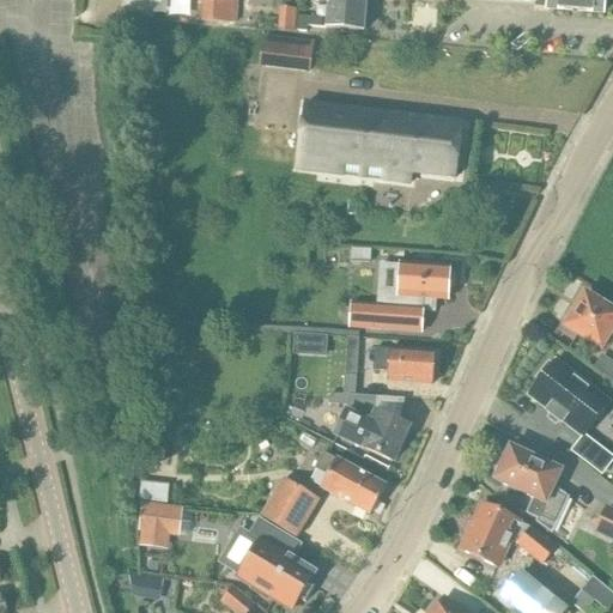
[(204,0),(204,20),(236,22),(236,0),(204,0)]
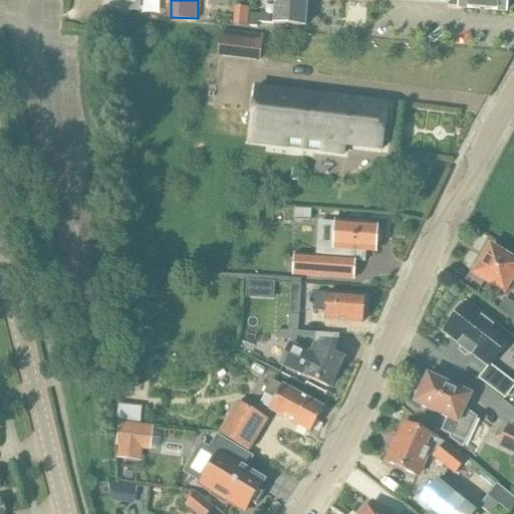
[(274,0),(273,24),(285,25),(305,26),(306,0),(274,0)]
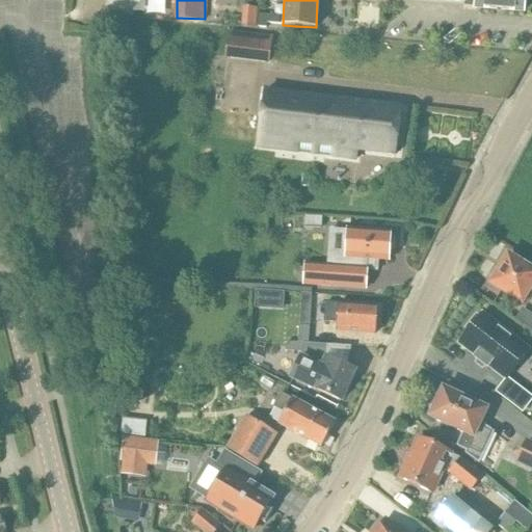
[(475,0),(475,8),(523,11),(524,0),(475,0)]
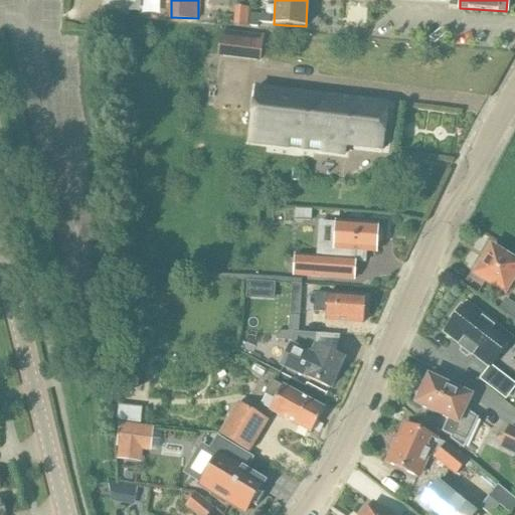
[(232,25),(246,26),(248,7),(233,6),(232,25)]
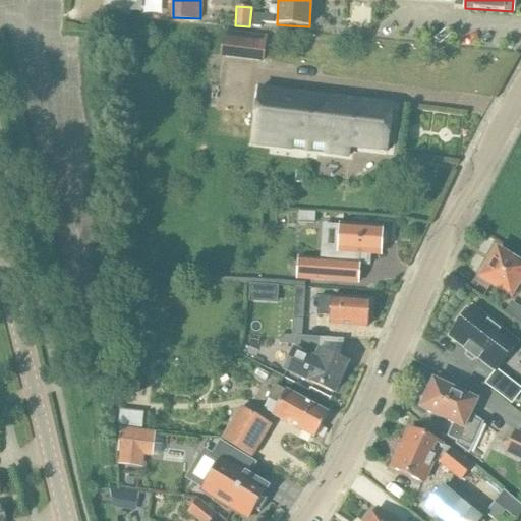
[(253,14),(252,26),(261,27),(262,23),(274,23),(274,16),(253,14)]
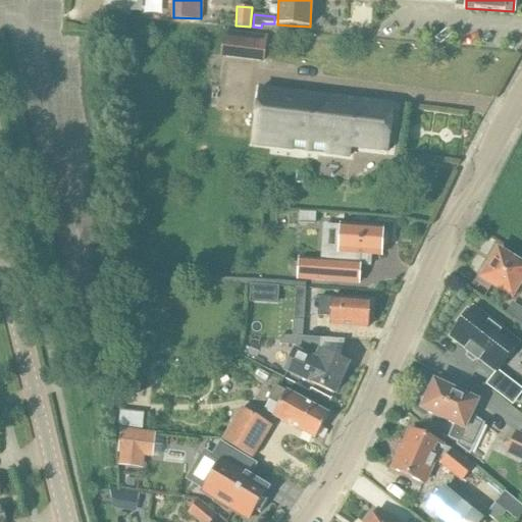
[(265,62),(267,38),(224,33),(221,57),(265,62)]
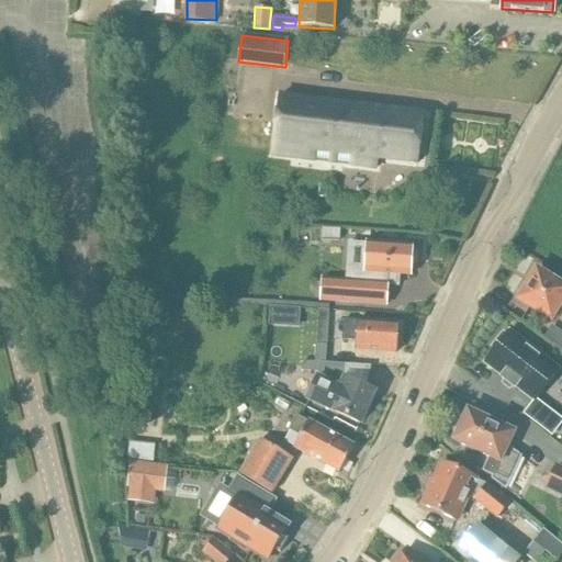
[(270,155),(353,166),(375,169),(377,159),(417,164),(424,114),(278,96),(270,155)]
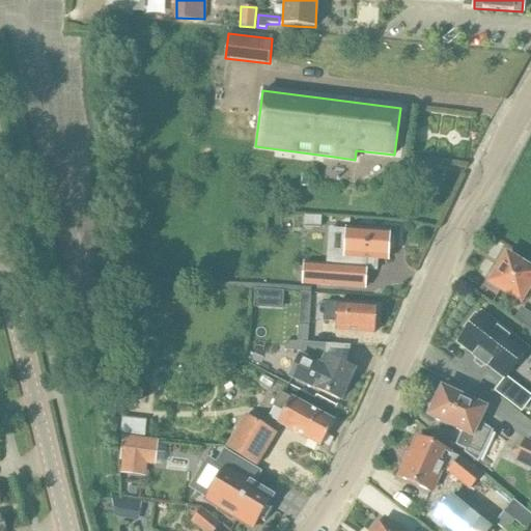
[(304,216),(304,226),(320,227),(322,217),(304,216)]
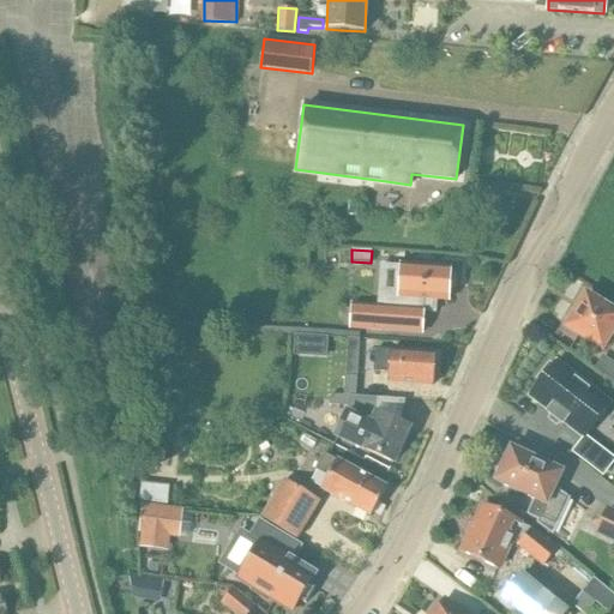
[(351,305),(349,329),(422,335),(423,313),(423,311),(422,311),(423,300),(437,301),(449,302),(450,290),(455,288),(456,276),(451,272),(452,269),(399,264),(399,265),(397,296),(385,295),(384,307),(377,306),(351,305)]
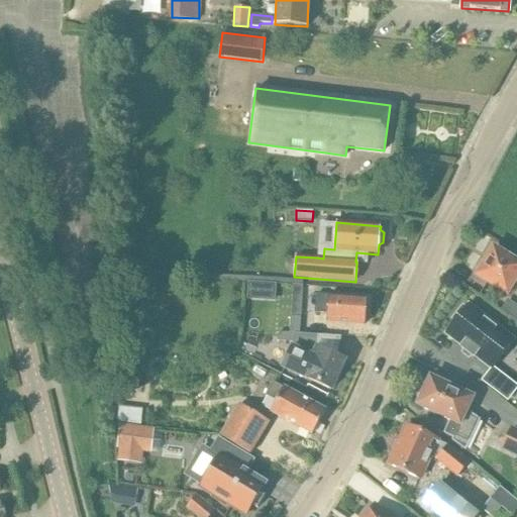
[(477,276),(494,287),(506,294),(514,281),(516,283),(516,263),(493,248),(477,276)]
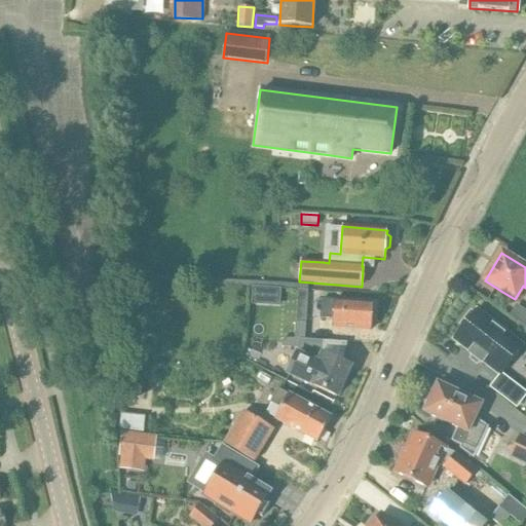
[(253,287),(252,305),(280,306),(282,289),(253,287)]
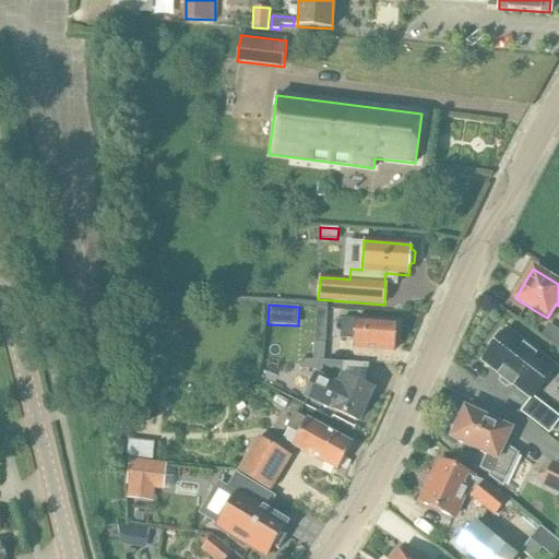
[(354,348),(371,349),(393,352),(395,322),(342,318),(340,339),(355,340),(354,348)]
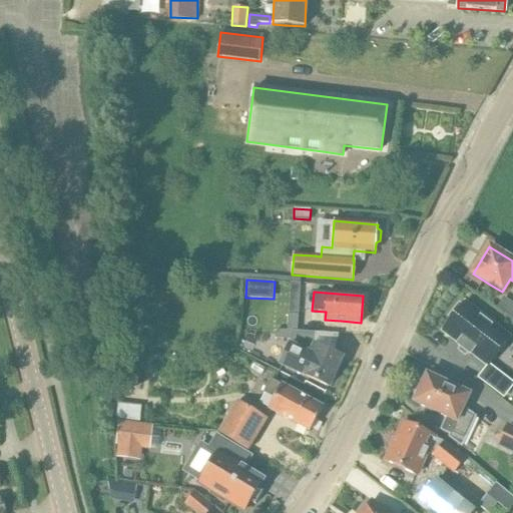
[(512,301),(510,300),(501,315),(512,321),(512,301)]
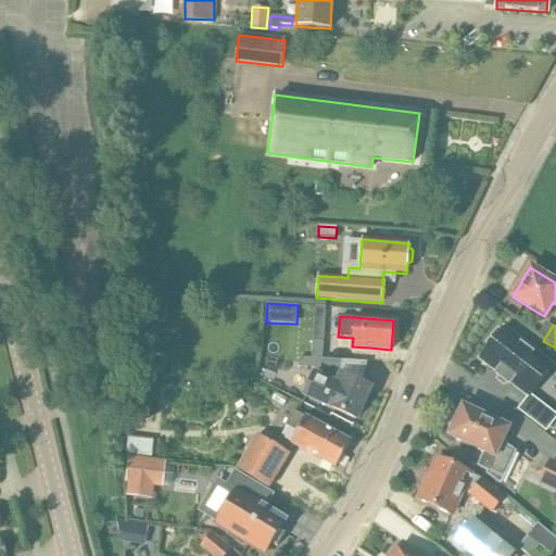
[(491,345),(481,358),(498,371),(496,375),(510,384),(512,382),(528,395),(552,364),(505,328),(502,331),(498,329),(488,342),(491,345)]
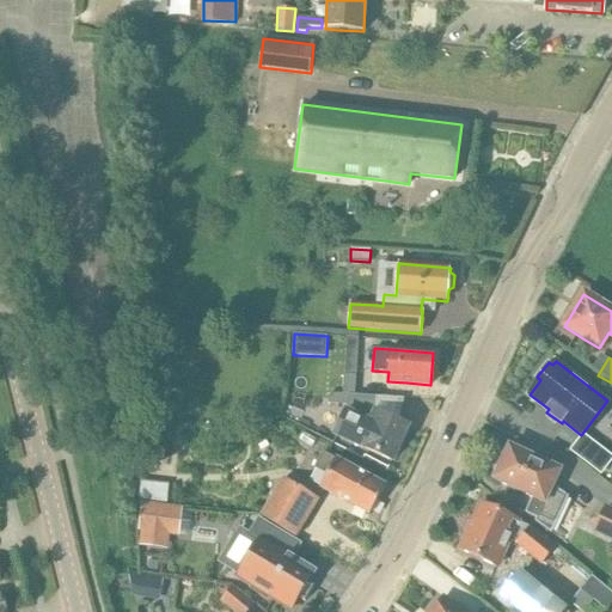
[(336,436),(371,452),(392,461),(408,427),(374,412),(375,397),(354,396),(355,377),(344,375),(342,396),(330,395),(329,404),(348,405),(347,412),(336,436)]
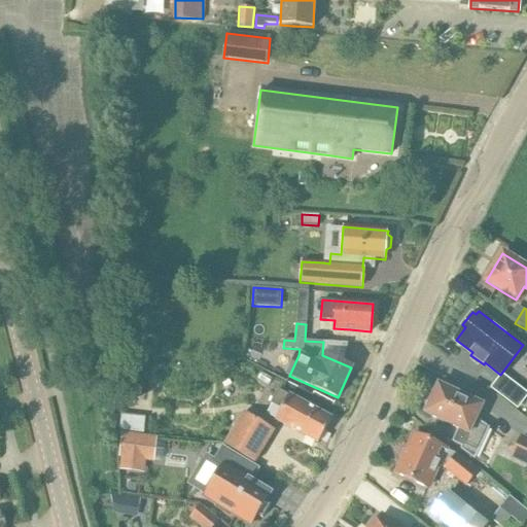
[(508,380),(498,392),(518,407),(526,394),(508,380)]
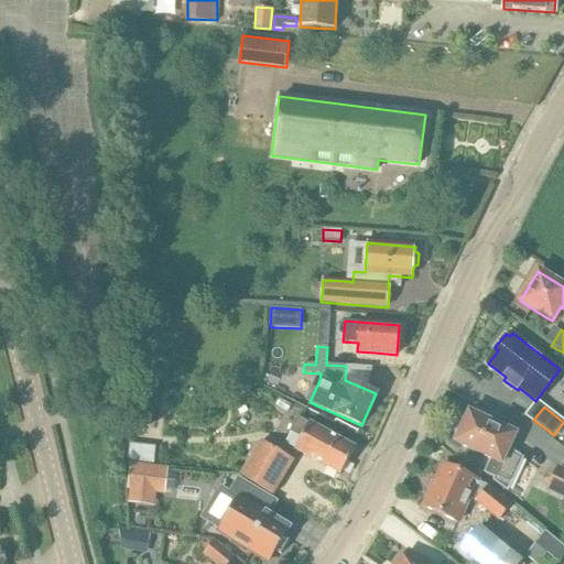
[(508,491),(509,490),(507,489),(521,459),(522,459),(523,458),(510,448),(517,434),(469,411),(466,418),(463,416),(454,434),(457,436),(454,443),(490,459),(484,473),(495,478),(494,481),(508,491)]
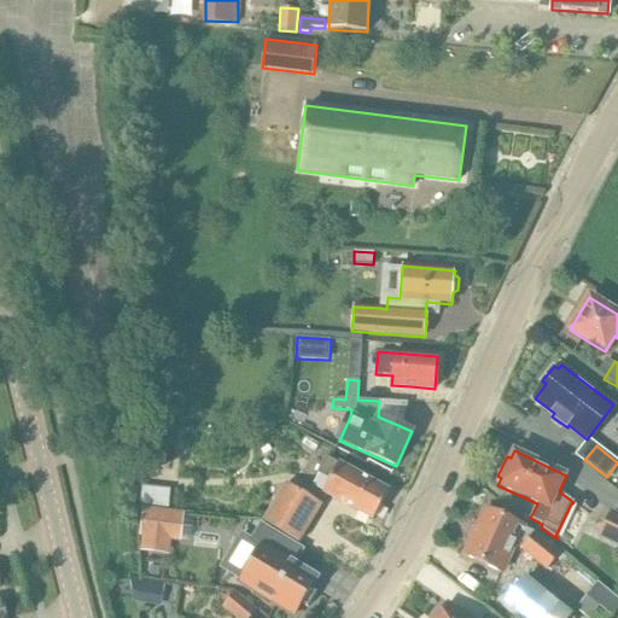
[(324,494),(351,509),(373,520),(389,491),(339,464),(339,465),(326,458),(318,473),(331,481),(324,494)]
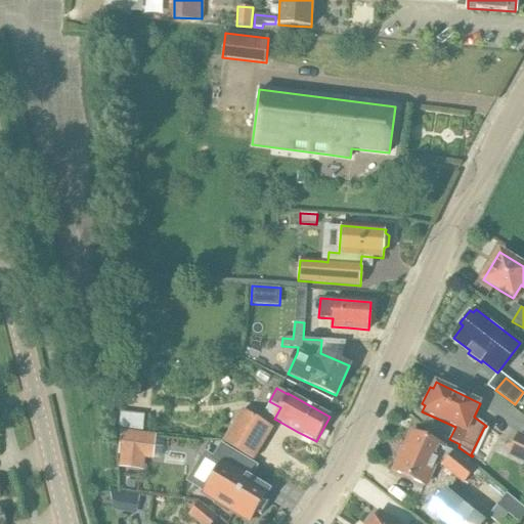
[(243,410),(223,443),(253,461),(273,428),(243,410)]
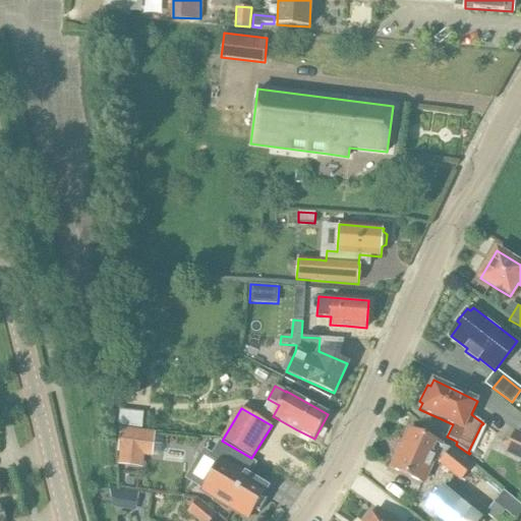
[(120,409),(118,425),(142,428),(143,411),(120,409)]
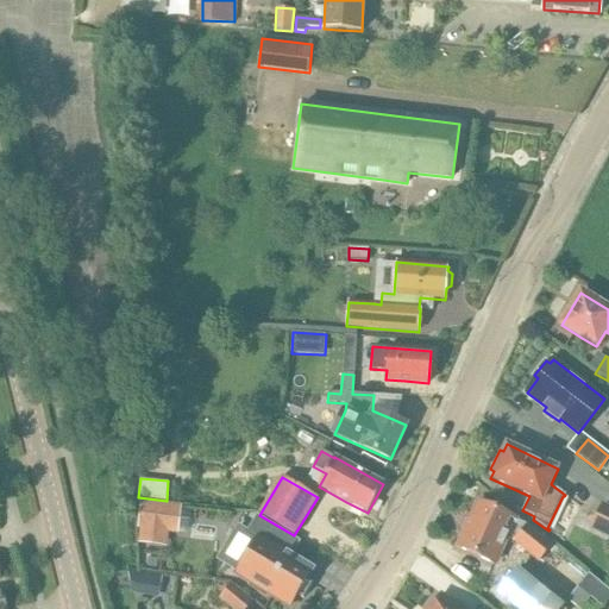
[(139,528),(138,542),(138,544),(167,548),(169,533),(179,534),(182,506),(140,501),(138,528),(139,528)]
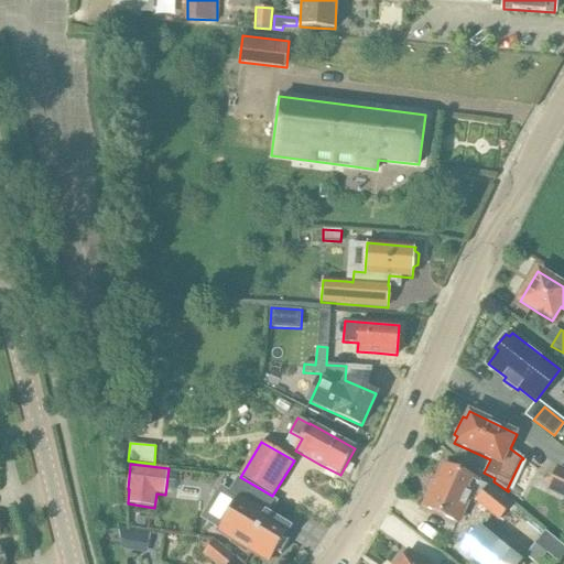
[(563,467),(556,465),(544,490),(563,499),(563,467)]
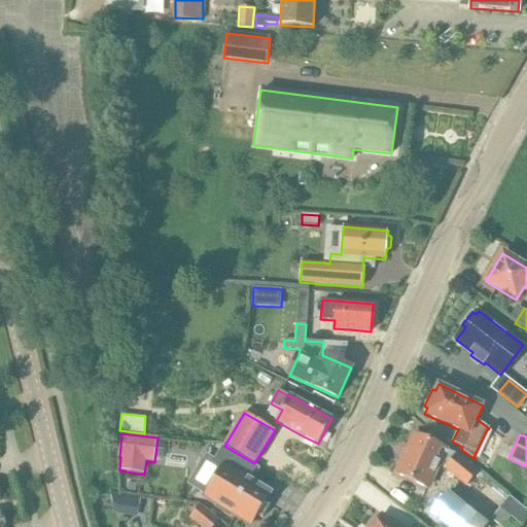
[(455,454),(433,444),(415,435),(396,475),(427,489),(438,464),(443,466),(466,488),(479,472),(456,453),(455,454)]
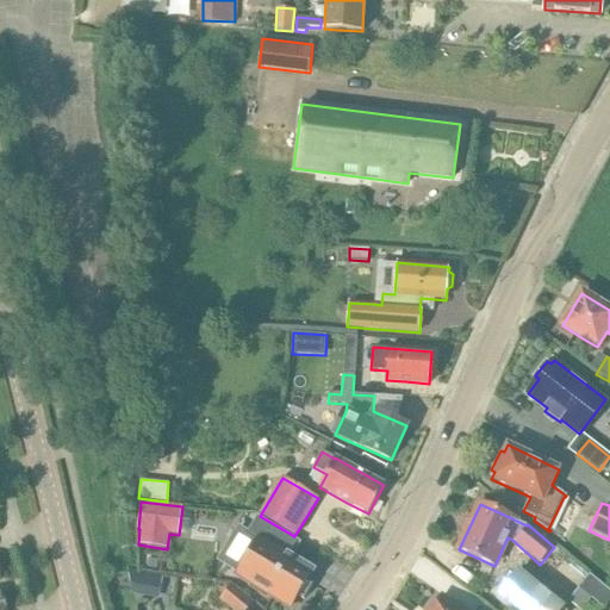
[(256,540),(241,566),(259,577),(251,589),(266,597),(268,593),(292,608),(298,597),(304,601),(312,585),(307,583),(303,579),(309,570),(282,554),(291,540),(257,520),(248,535),(256,540)]
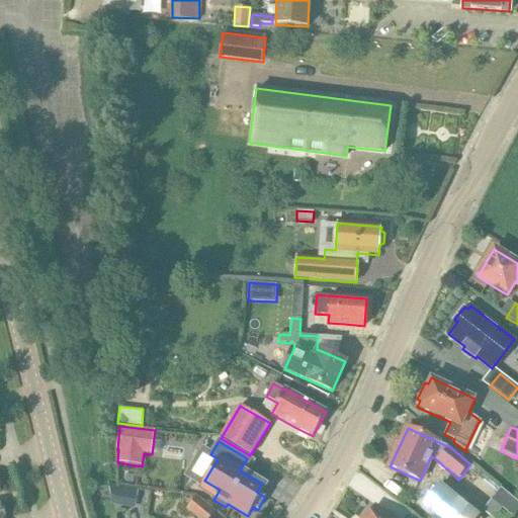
[(118,505),(135,508),(138,488),(121,485),(118,505)]
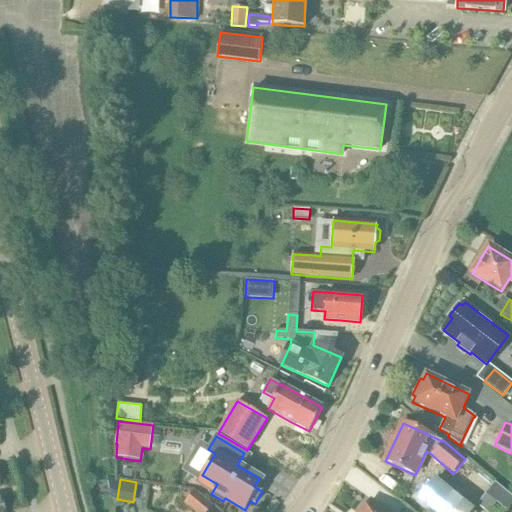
[(419,499),(434,511),(471,511),(473,511),(435,480),(419,499)]
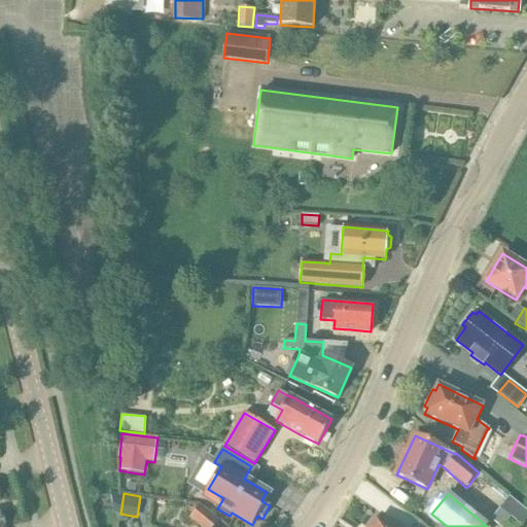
[(506,502),(504,504),(525,522),(526,519),(526,511),(511,497),(511,498),(510,499),(506,502)]
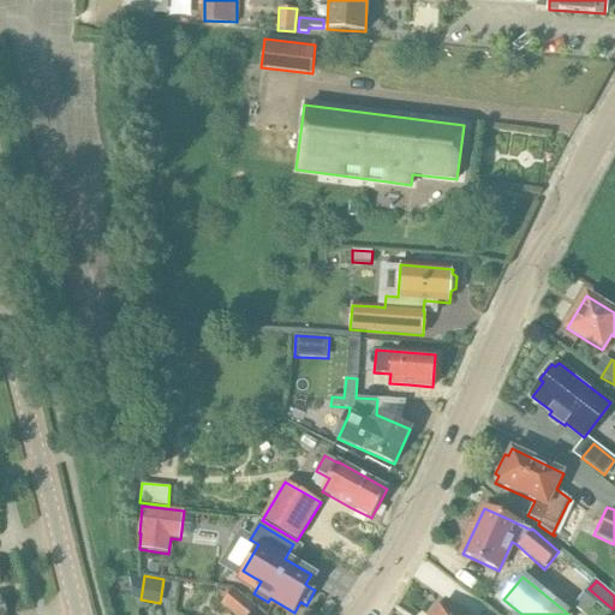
[(248,614),(255,608),(232,591),(221,604),(234,614),(248,614)]
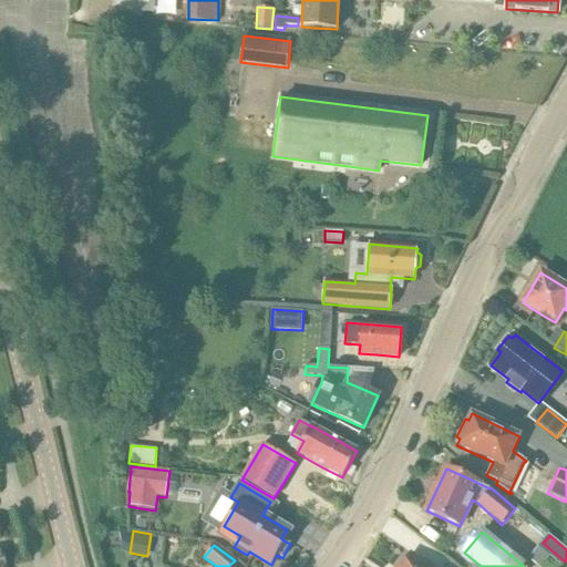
[(423,566),(409,556),(401,566),(423,566)]
